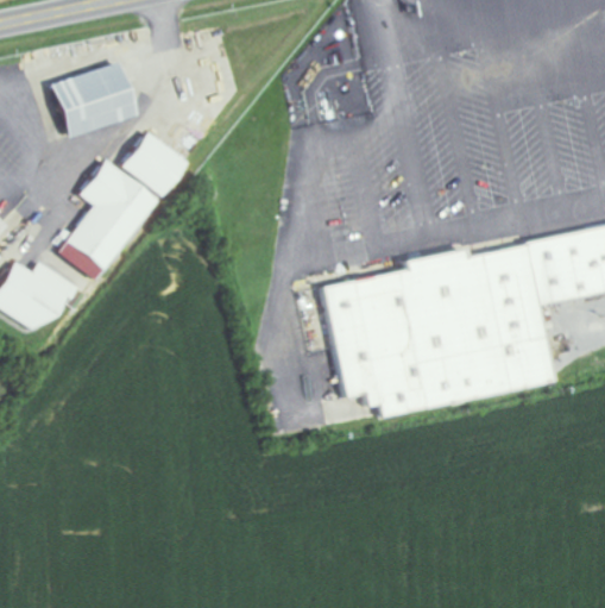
[(54,83),(120,61),(138,114),(71,137),(54,83)]
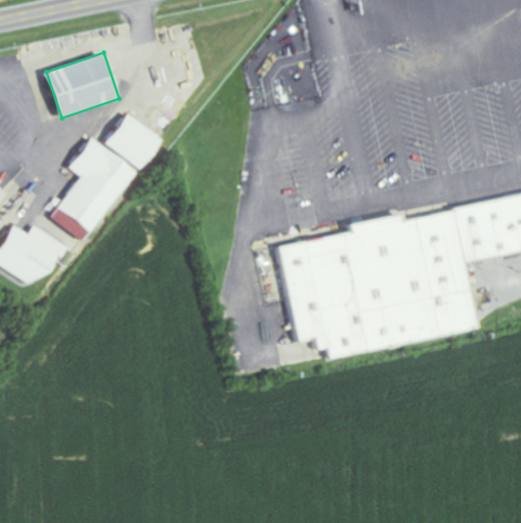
[(104,144),(139,170),(162,140),(126,115),(104,144)]
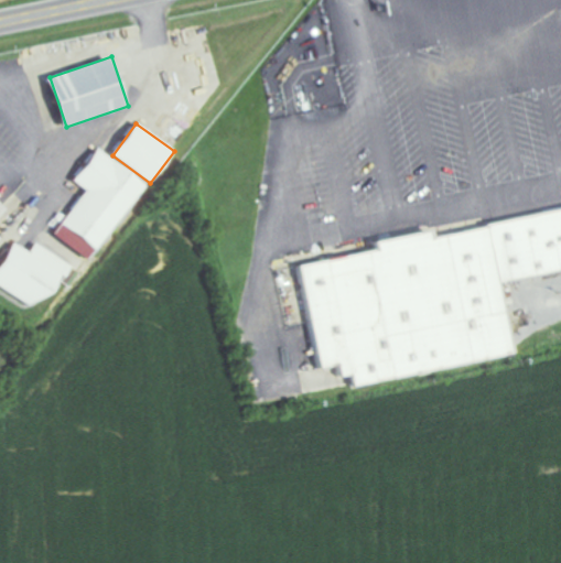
[(57,231),(112,160),(147,185),(90,258),(57,231)]
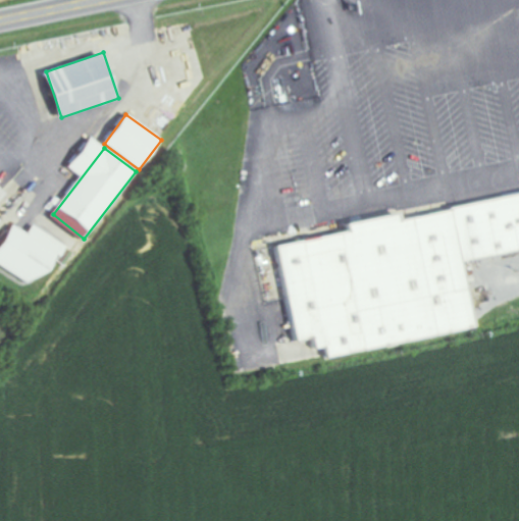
[(463,261),(518,251),(518,194),(400,215),(400,214),(348,223),(349,232),(279,245),(297,342),(315,339),(317,349),(327,347),(328,356),(475,330),(463,261)]
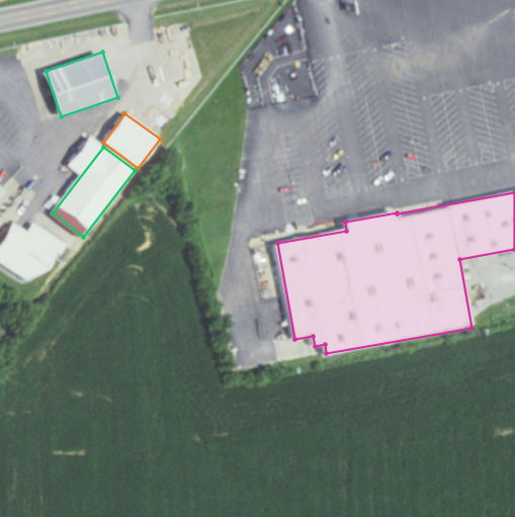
[(0,244),(0,262),(35,284),(54,255),(66,263),(75,249),(33,224),(28,232),(13,223),(0,244)]
